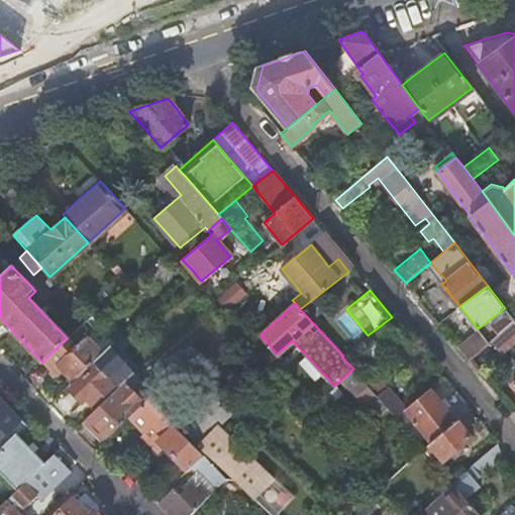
[(491,324),(498,333),(514,320),(507,311),(491,324)]
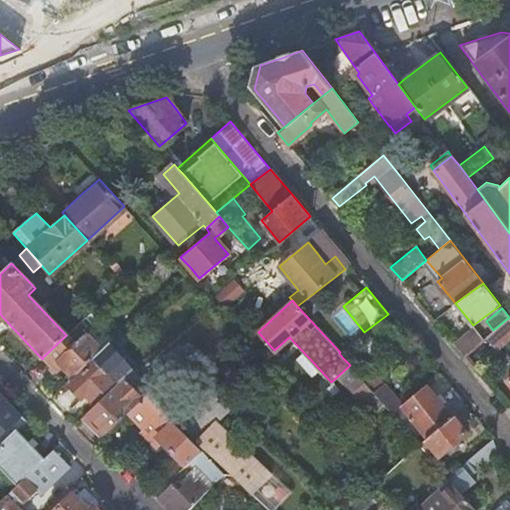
[(66,335),(43,357),(50,364),(57,371),(62,366),(73,377),(93,357),(108,342),(85,316),(66,335)]
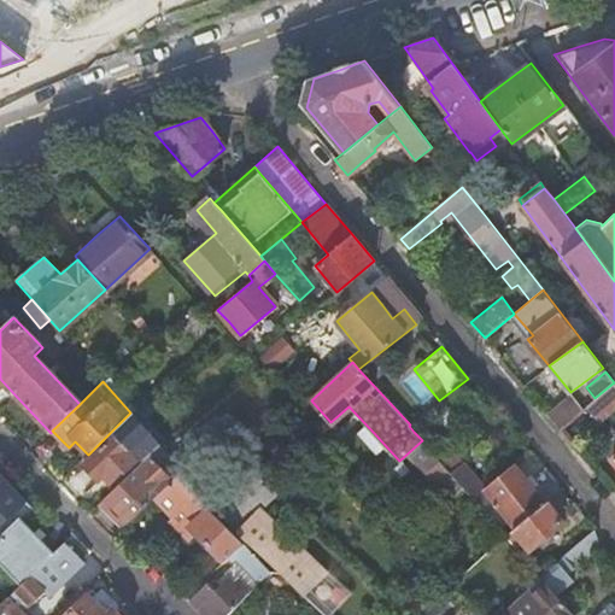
[(614,408),(614,384),(614,382),(595,398),(586,405),(599,421),(614,408)]
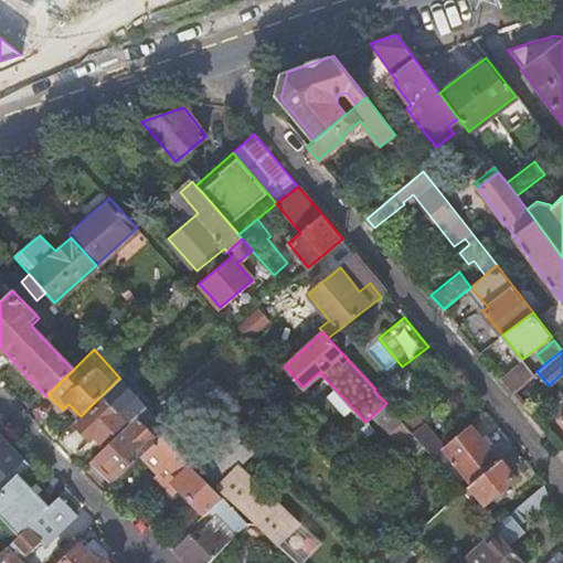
[(501,379),(512,391),(534,373),(526,363),(518,369),(516,367),(501,379)]
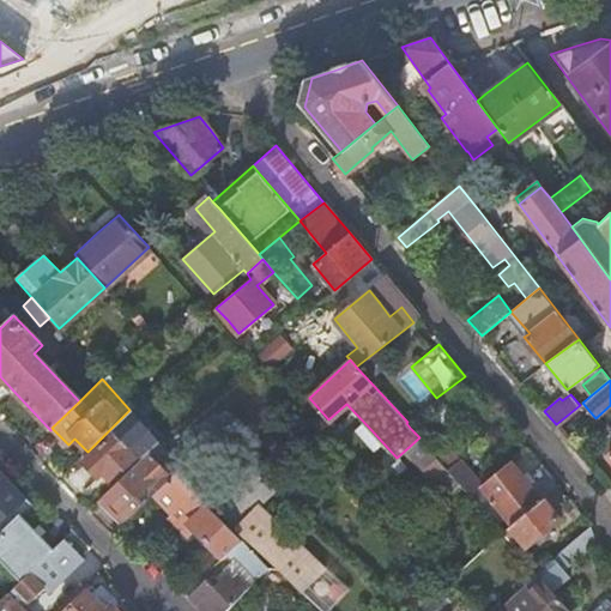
[(104,472),(115,484),(158,442),(129,410),(112,428),(113,430),(84,463),(91,470),(98,477),(104,472)]
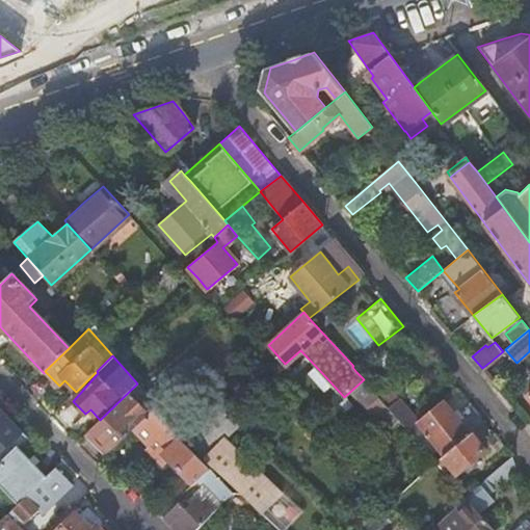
[(378,397),(364,379),(353,389),(369,405),(378,397)]
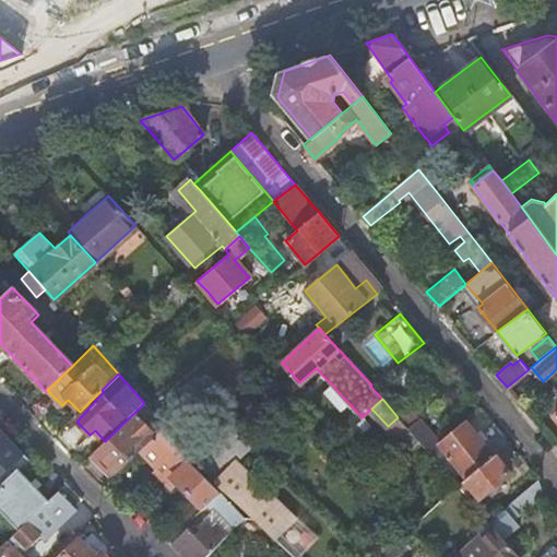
[(164,427),(185,450),(198,438),(175,411),(161,422),(144,403),(105,441),(96,450),(101,455),(96,460),(97,465),(104,472),(111,478),(141,450),(164,427)]
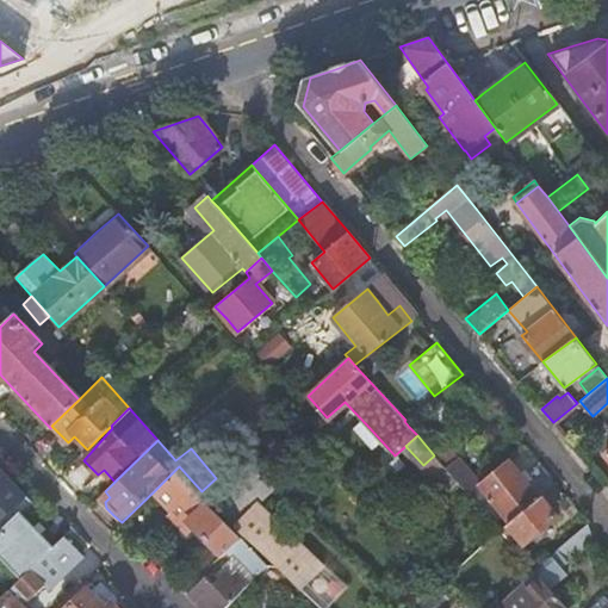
[(256,500),(277,479),(248,450),(216,478),(202,491),(209,500),(230,523),(256,500)]
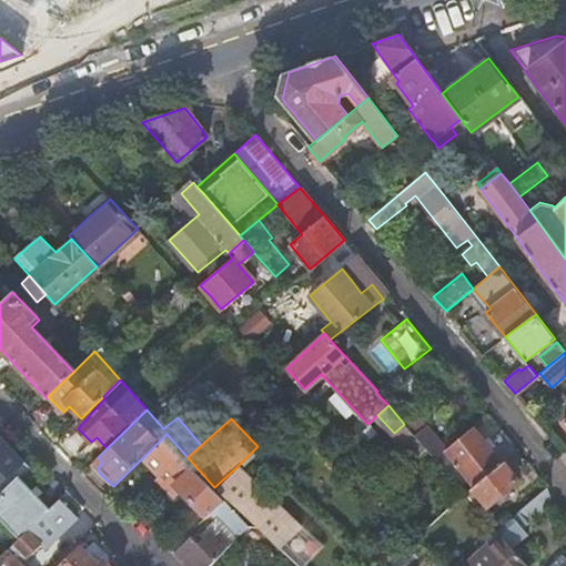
[(425,426),(414,435),(434,457),(443,450),(445,448),(425,426)]
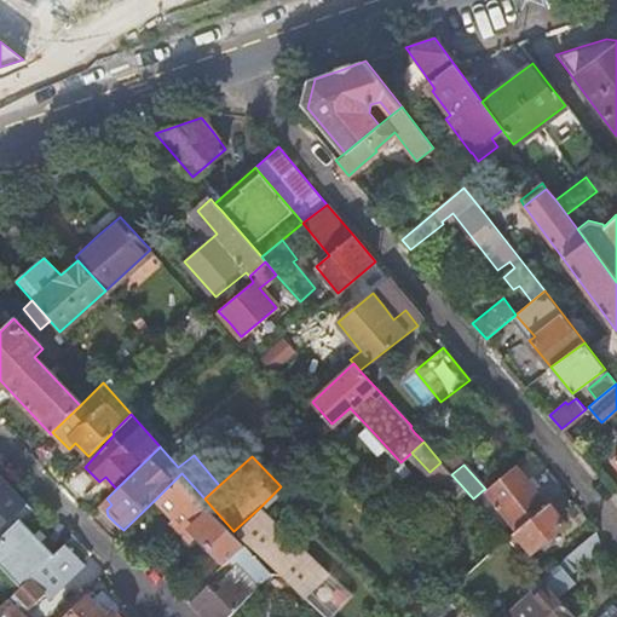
[(522,473),(515,465),(485,489),(483,490),(495,505),(514,530),(545,505),(534,489),(538,485),(534,479),(529,483),(522,473)]
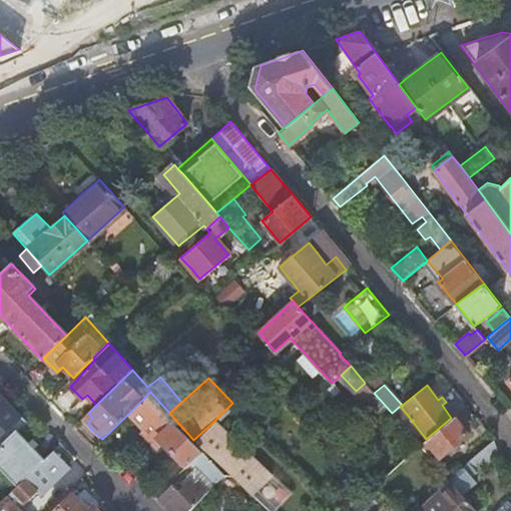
[(148,433),(169,413),(150,392),(129,413),(138,423),(148,433)]
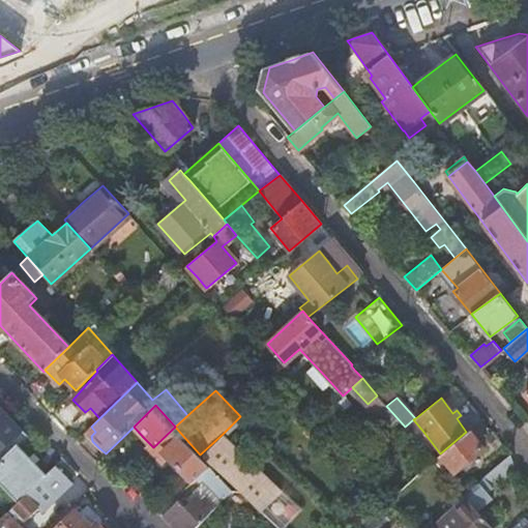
[(16,444),(25,435),(0,409),(0,446),(1,445),(7,452),(16,444)]
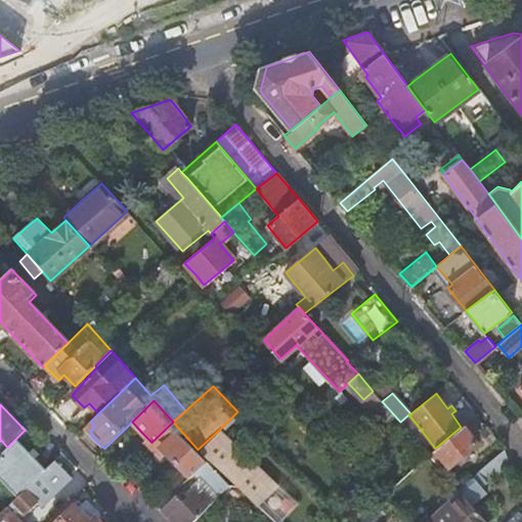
[(408,415),(400,422),(409,433),(419,427),(408,415)]
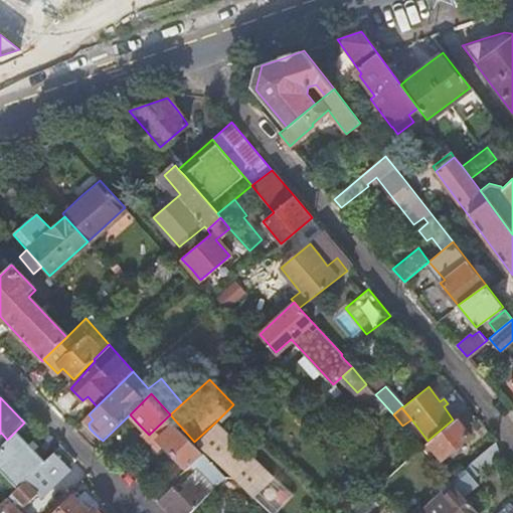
[(89,414),(83,418),(89,423),(93,419),(89,414)]
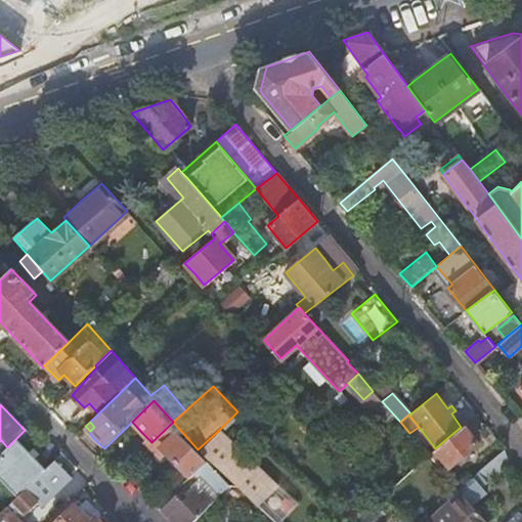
[(176,431),(179,429),(173,422),(151,442),(153,443),(149,445),(156,451),(161,457),(167,452),(187,474),(203,459),(176,431)]
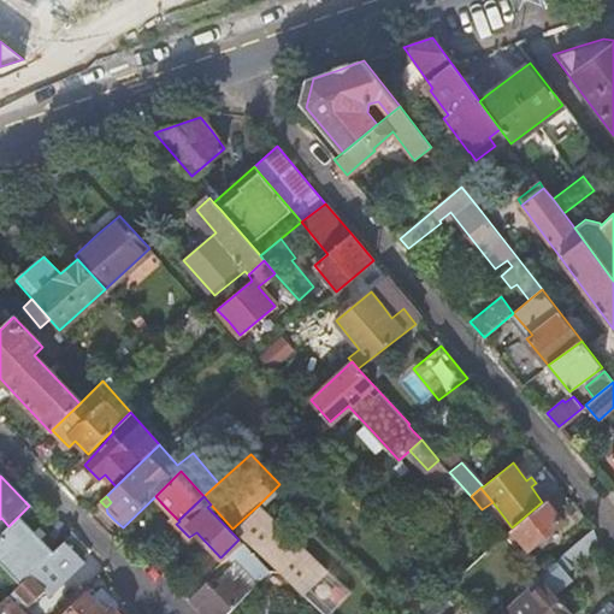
[(512,527),(503,535),(512,544),(518,539),(527,549),(561,520),(556,514),(559,511),(554,503),(549,497),(542,502),(512,527)]
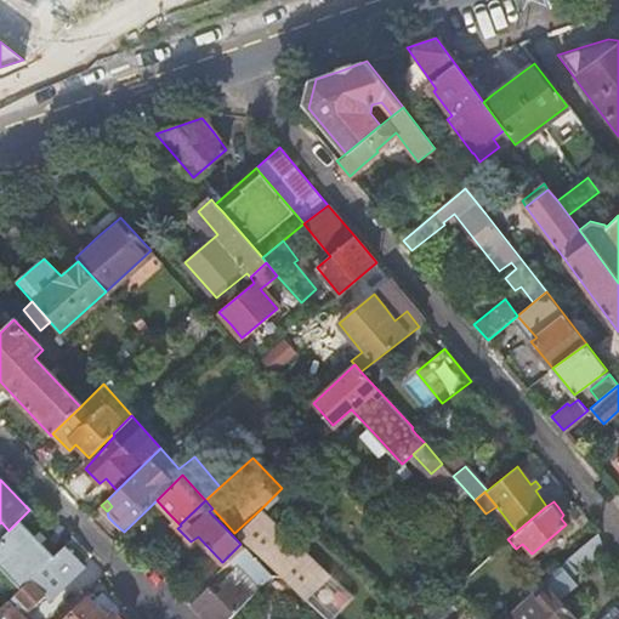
[(279,574),(325,618),(329,618),(352,596),(261,509),(234,533),(245,545),(271,575),(279,574)]
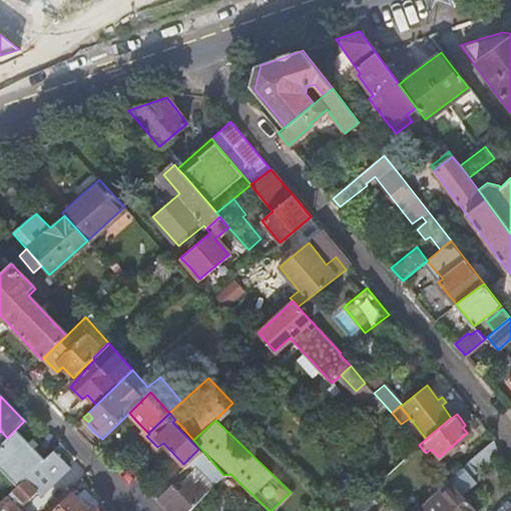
[(42,458),(15,430),(7,438),(0,444),(0,469),(15,485),(42,458)]
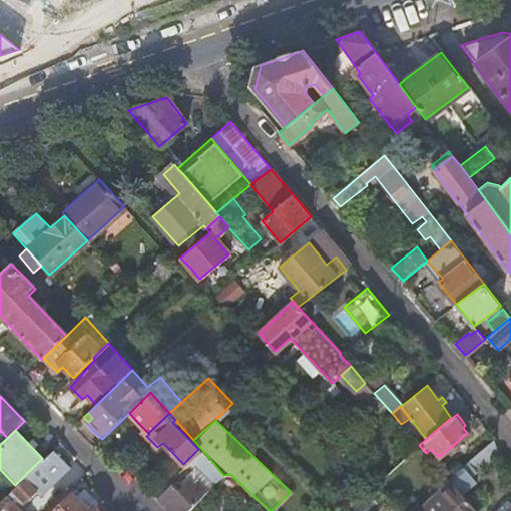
[(480,461),(495,448),(495,447),(495,445),(495,444),(495,442),(495,441),(495,439),(495,438),(495,437),(447,476),(453,484),(461,493),(472,484),(464,474),(480,461)]
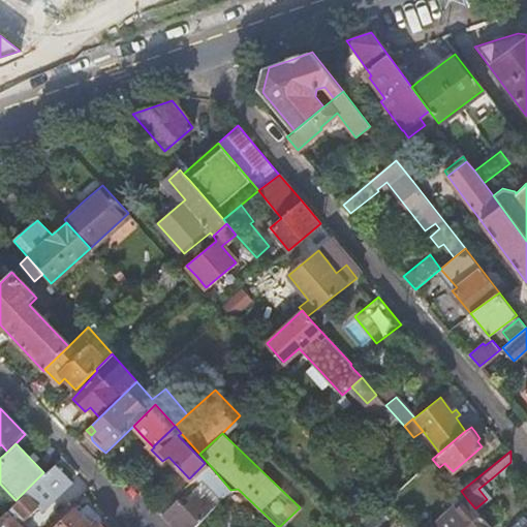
[(69,479),(54,463),(43,472),(16,500),(1,515),(0,516),(0,526),(12,526),(22,517),(24,518),(36,505),(39,508),(69,479)]
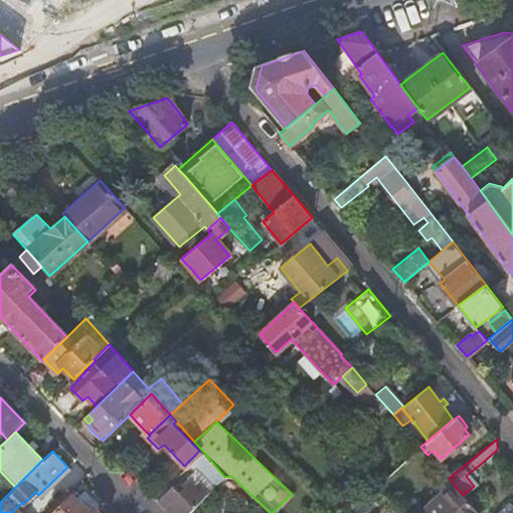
[(213,488),(224,477),(203,452),(190,465),(197,472),(213,488)]
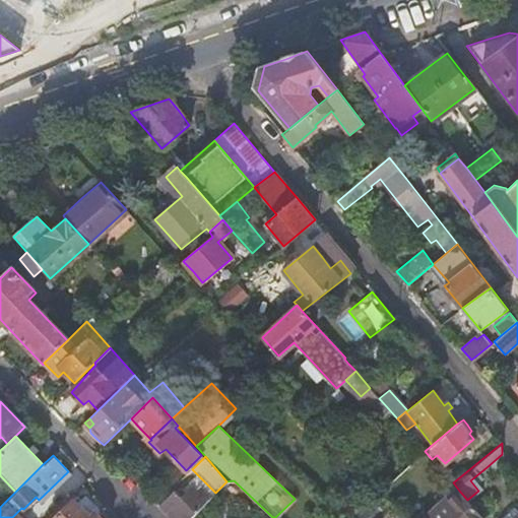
[(201,488),(211,498),(215,493),(199,476),(183,492),(185,495),(193,488),(197,492),(201,488)]
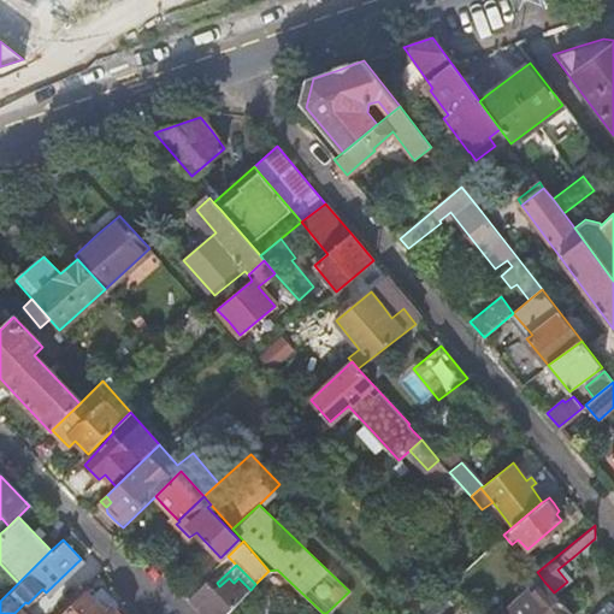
[(276,573),(266,584),(277,594),(287,583),(276,573)]
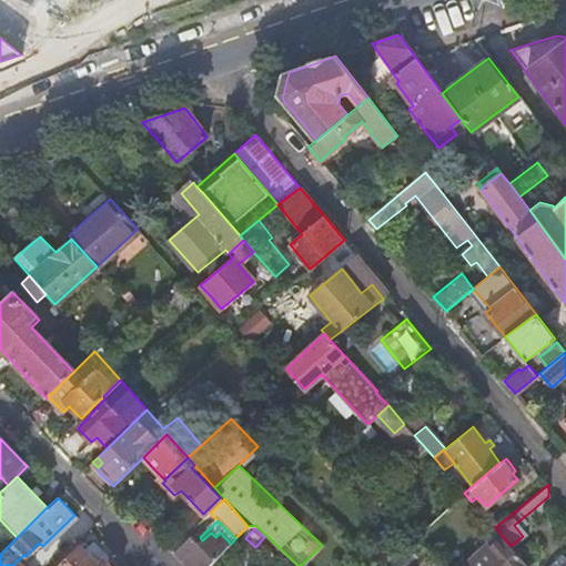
[(185,565),(208,565),(231,544),(220,533),(215,537),(211,533),(202,541),(198,544),(192,538),(175,555),(185,565)]
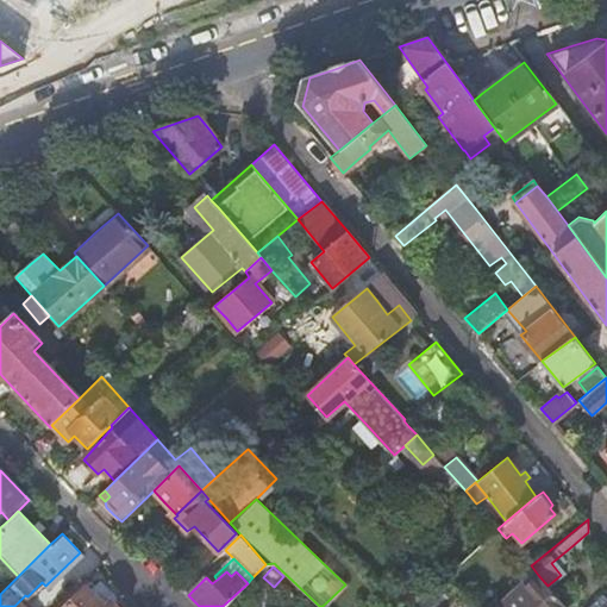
[(212,583),(217,580),(214,576),(211,573),(206,577),(212,583)]
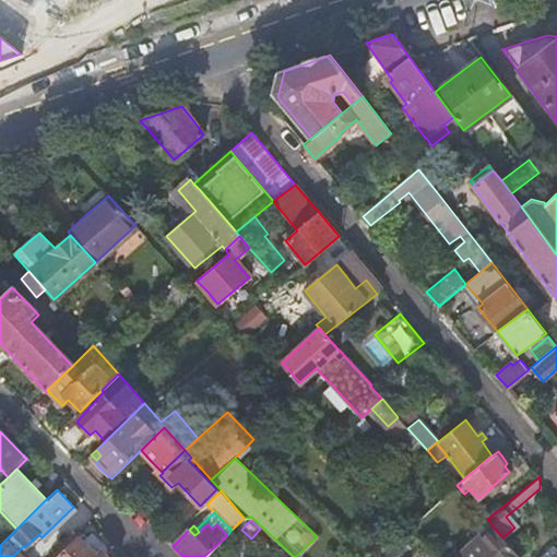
[(518,556),(520,556),(502,537),(494,528),(492,530),(476,543),(460,556),(518,556)]
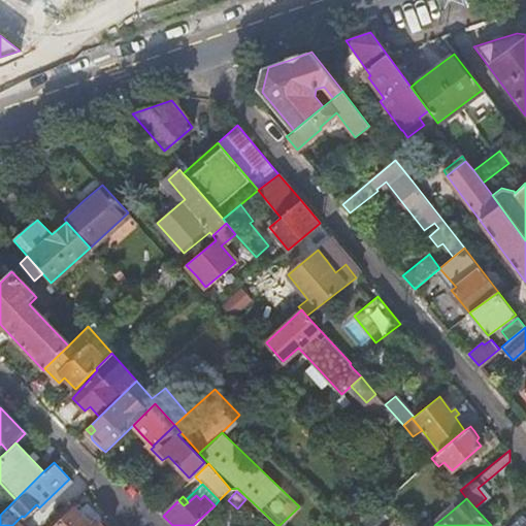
[(89,523),(71,506),(52,525),(102,525),(95,518),(89,523)]
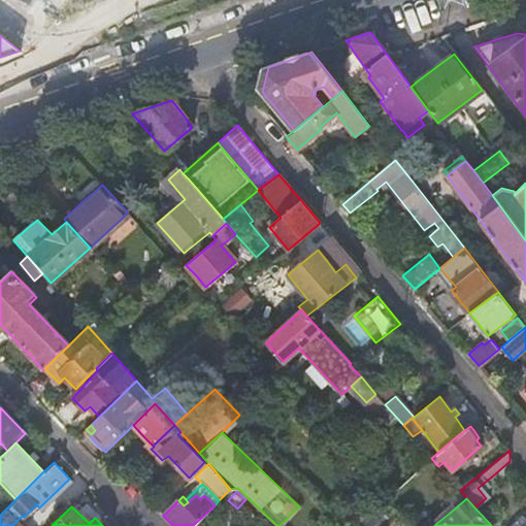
[(411,525),(400,514),(387,525),(411,525)]
